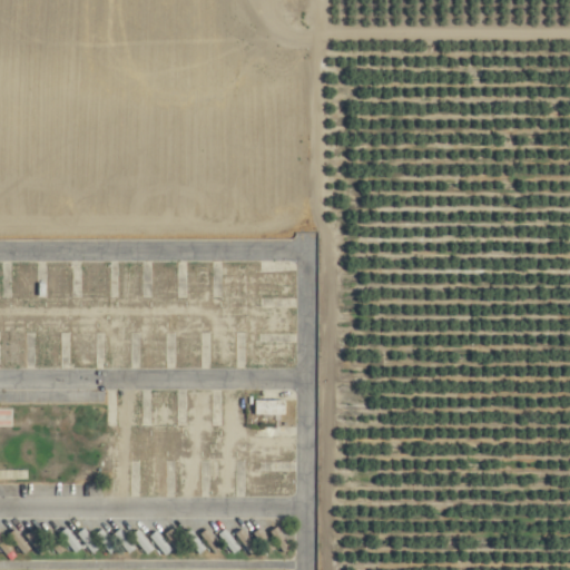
[(77,553),(84,548),(68,528),(61,533),(77,553)]
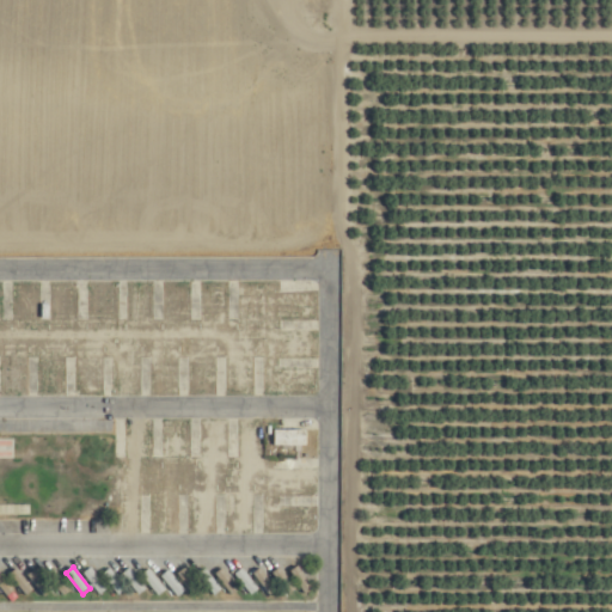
[(103,571),(115,589),(121,585),(109,568),(103,571)]
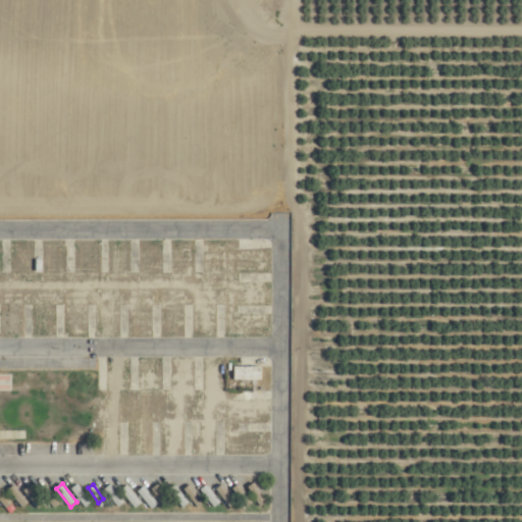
[(203,487),(213,508),(219,505),(210,484),(203,487)]
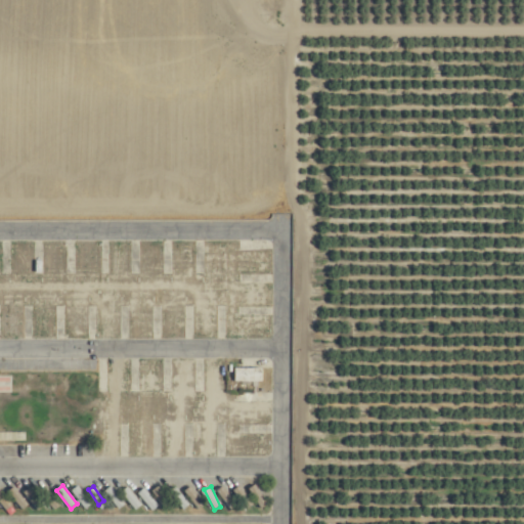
[(170,491),(184,509),(190,505),(176,487),(170,491)]
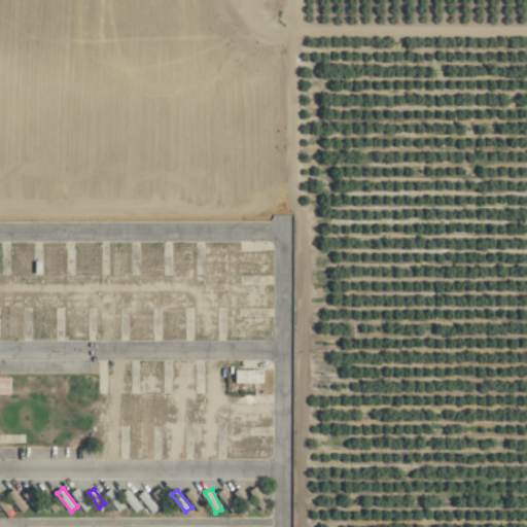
[(153,515),(161,510),(146,491),(140,495),(153,515)]
